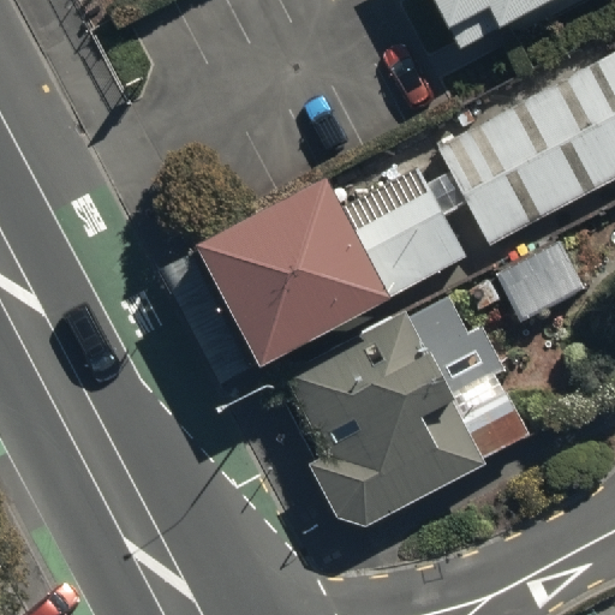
[(549,0),(431,0),(458,48),(549,0)]
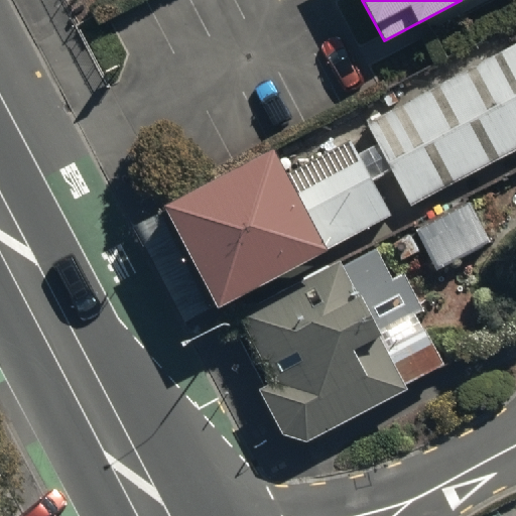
[(515,23),(515,45),(368,125),(411,206),(515,148),(515,19),(514,20),(515,23)]
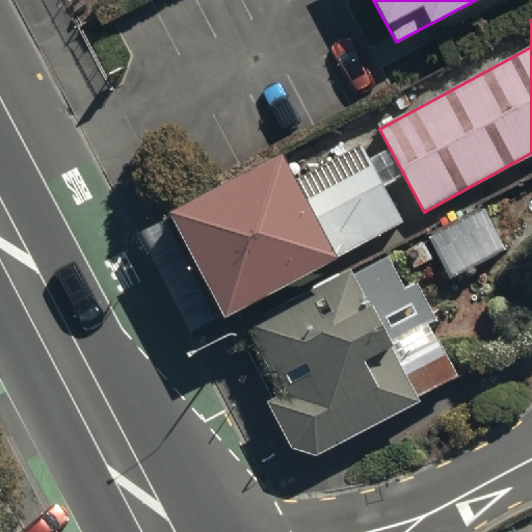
[(282,151),(168,212),(224,317),(402,221),(360,143),(296,178),(282,151)]
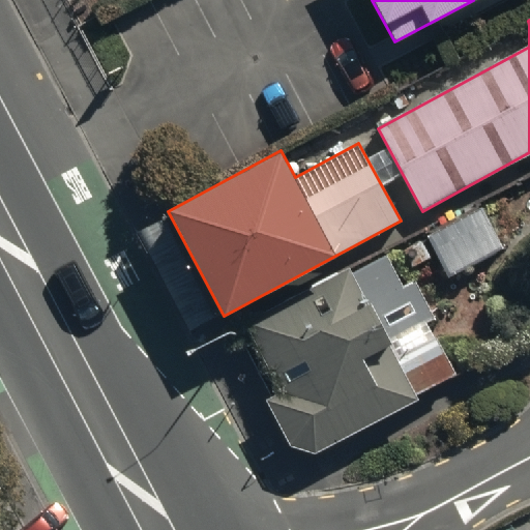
[(428,236),(448,276),(499,249),(478,209),(428,236)]
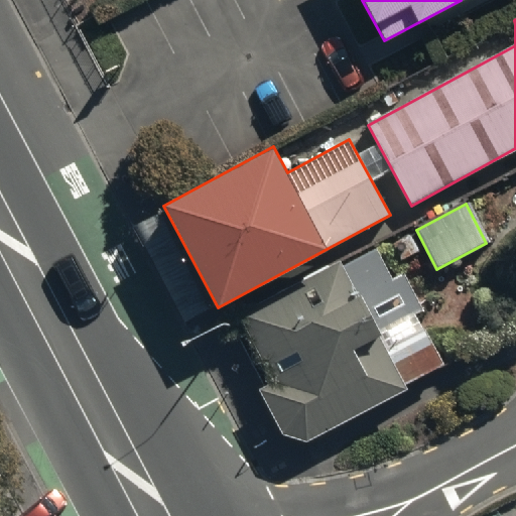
[(307,439),(439,370),(409,313),(420,308),(403,275),(393,280),(373,242),(235,314),(267,377),(253,384),(279,435),(307,439)]
